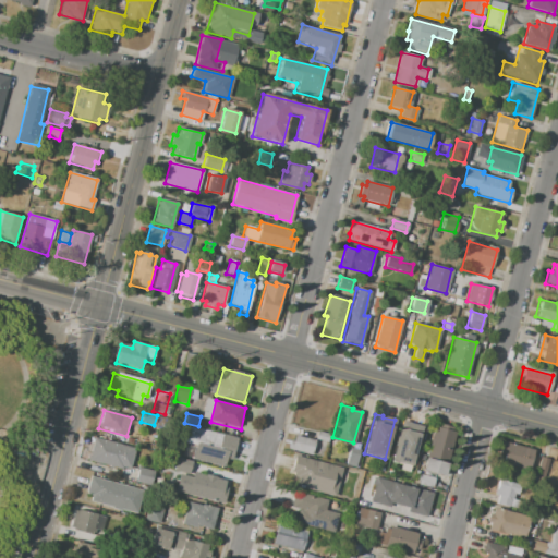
[(401,421),(422,425),(413,464),(392,460),(401,421)]
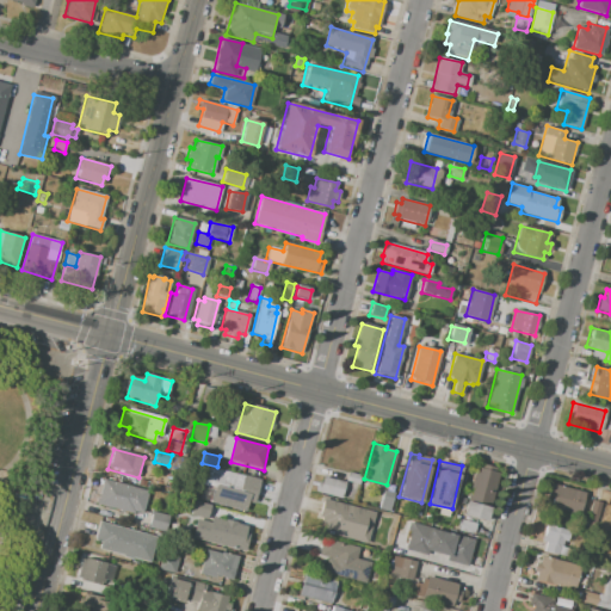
[(474,467),(499,473),(493,503),(468,498),(474,467)]
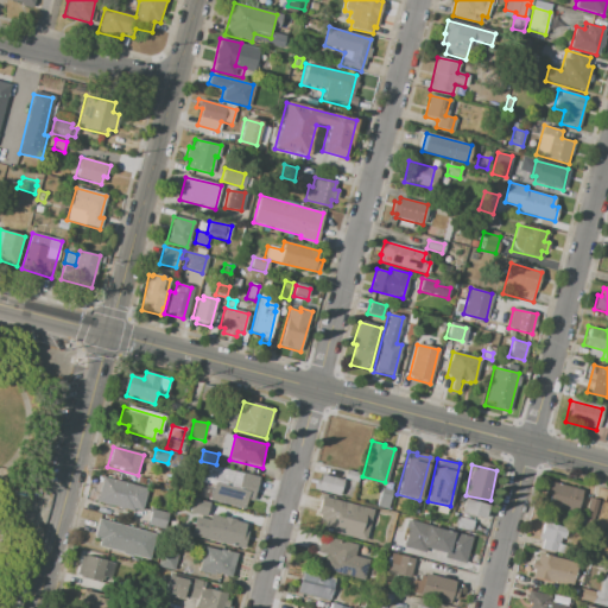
[(344,469),(359,473),(356,481),(343,477),(344,469)]
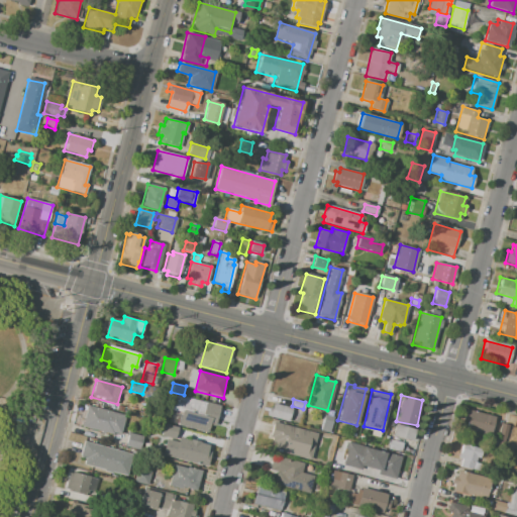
[(273,403),(292,408),(288,422),(267,416),(269,408),(272,409),(273,403)]
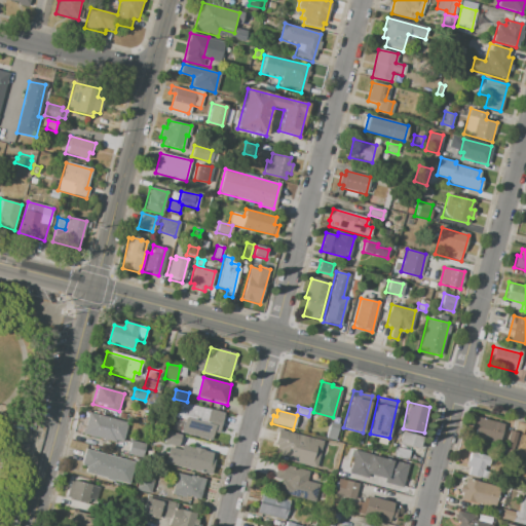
[(88,413),(127,422),(122,442),(115,440),(114,442),(83,435),(83,433),(82,433),(83,427),(85,428),(88,413)]
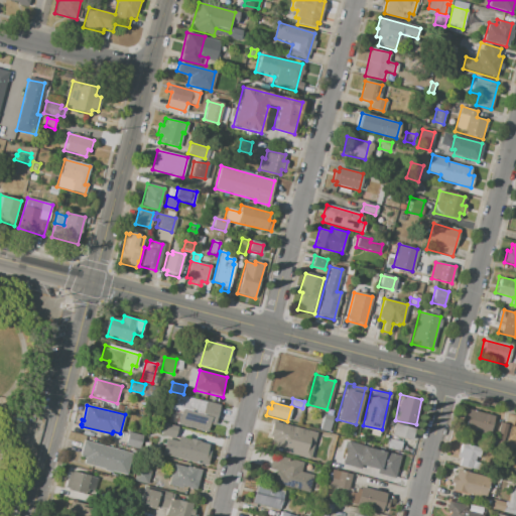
[(191,407),(223,416),(219,431),(186,422),(191,407)]
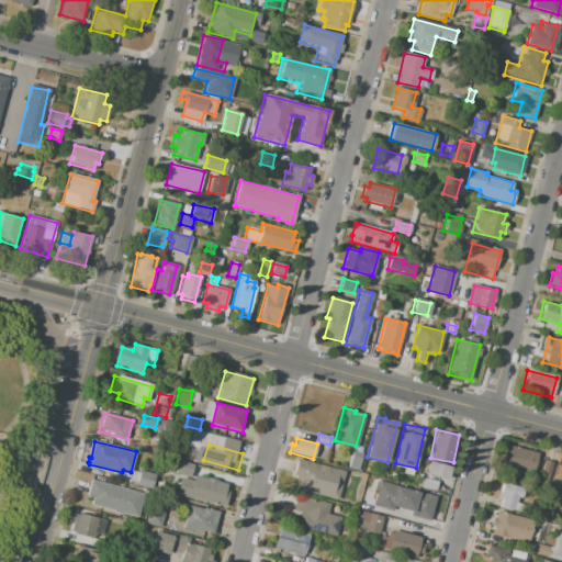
[(176,456),(179,446),(195,450),(192,461),(176,456)]
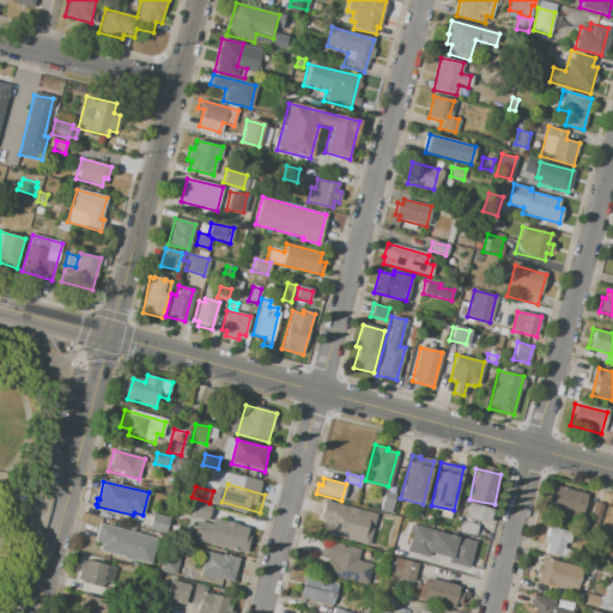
[(588,497),(581,519),(552,510),(556,501),(550,499),(553,486),(588,497)]
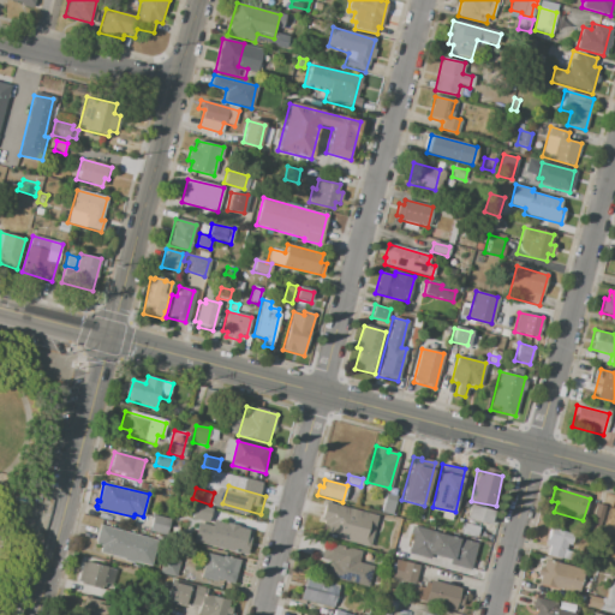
[(384,494),(396,497),(390,515),(380,512),(384,494)]
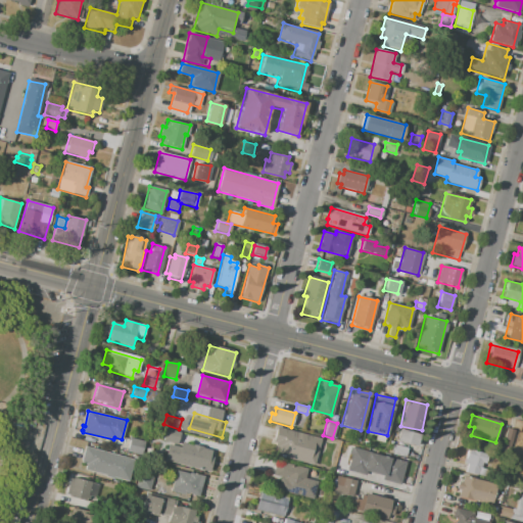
[(277,427),(321,438),(315,466),(285,459),(273,445),(277,427)]
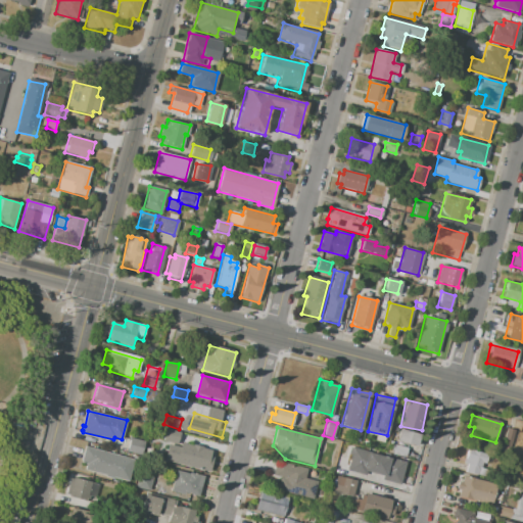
[(399,429),(420,434),(417,447),(396,442),(399,429)]
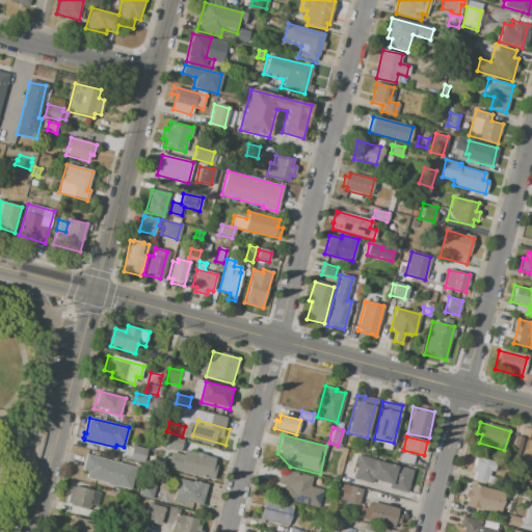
[(515,436),(524,439),(520,454),(512,452),(515,436)]
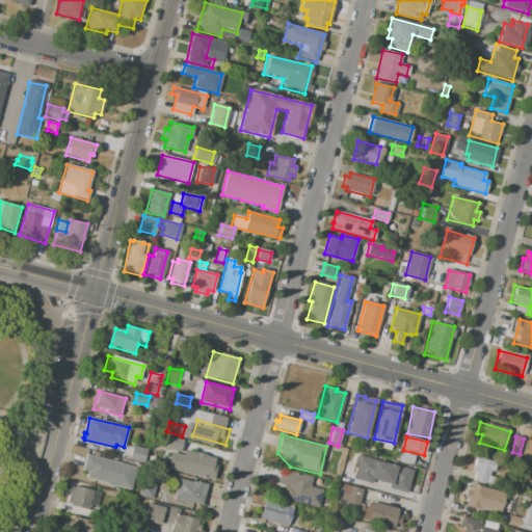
[(165,448),(169,437),(182,441),(179,452),(165,448)]
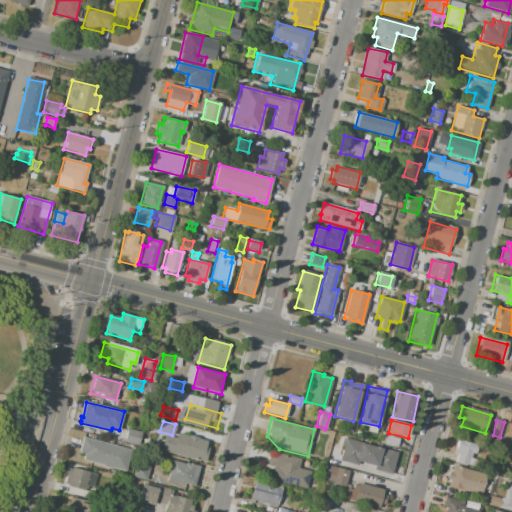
[(134,430),(136,423),(142,425),(141,431),(134,430)]
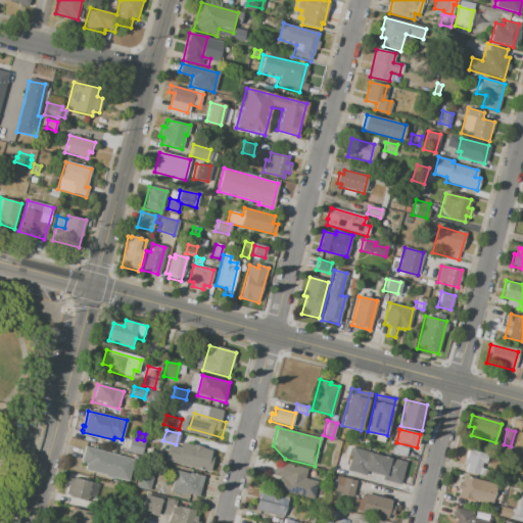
[(130,437),(144,441),(141,456),(126,452),(130,437)]
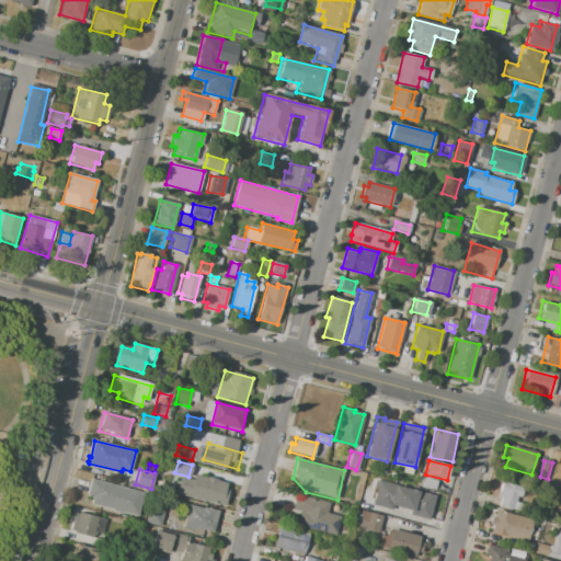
[(224,506),(184,495),(189,479),(193,480),(194,476),(206,479),(207,477),(217,480),(216,481),(227,483),(225,490),(228,491),(224,506)]
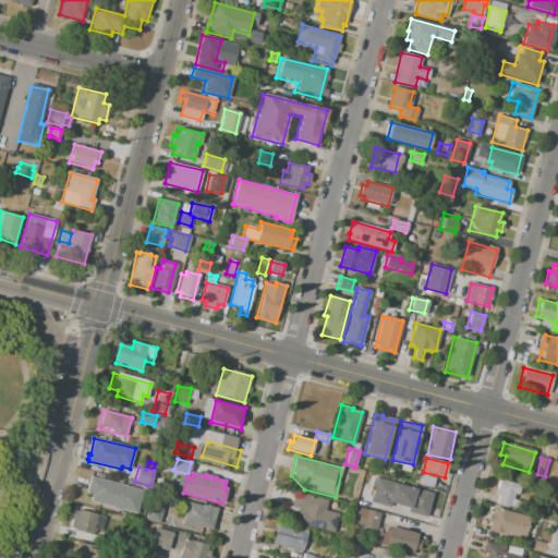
[(421,474),(435,478),(432,488),(419,485),(421,474)]
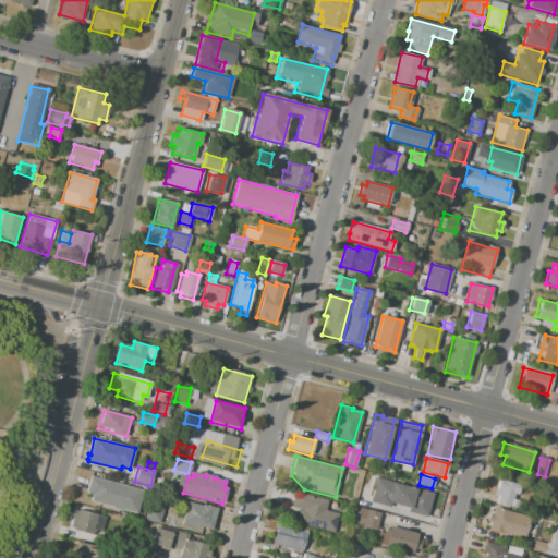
[(91,476),(142,490),(136,513),(121,509),(120,511),(112,509),(112,507),(91,501),(92,495),(86,494),(91,476)]
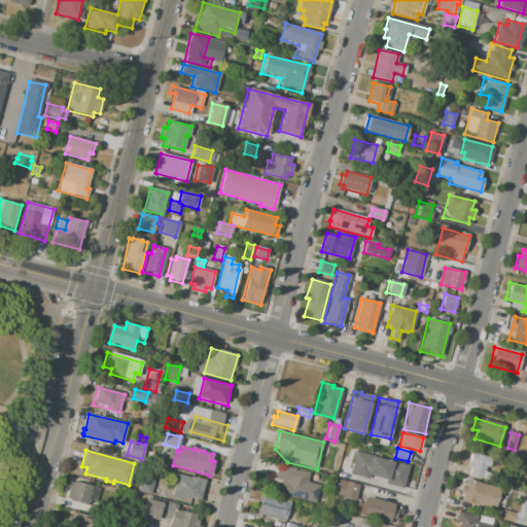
[(355,451),(409,465),(402,489),(384,484),(385,480),(369,475),(367,479),(349,475),(355,451)]
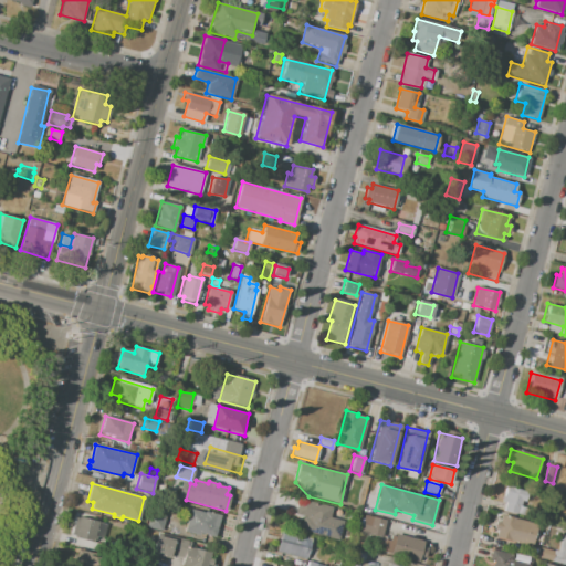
[(506,486),(528,492),(525,502),(522,502),(521,506),(527,509),(525,516),(503,511),(505,503),(502,502),(506,486)]
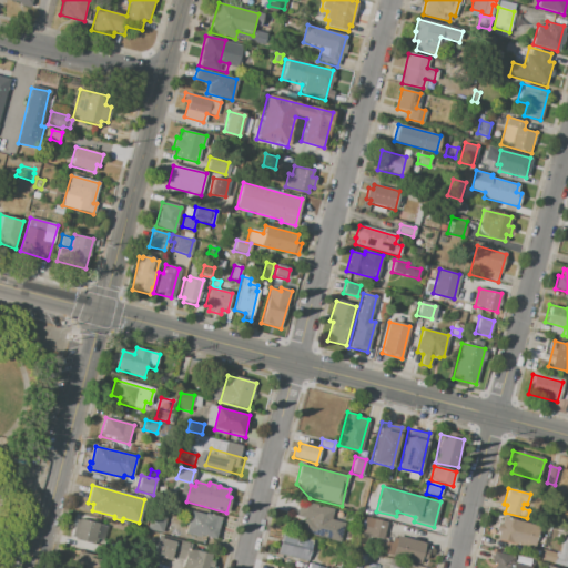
[(301,500),(333,509),(331,519),(346,524),(340,544),(301,533),(304,519),(295,517),(301,500)]
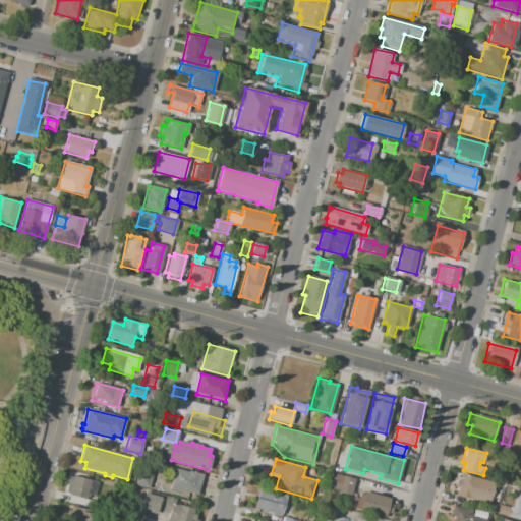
[(174,469),(188,472),(188,470),(203,474),(197,495),(183,491),(183,493),(169,489),(174,469)]
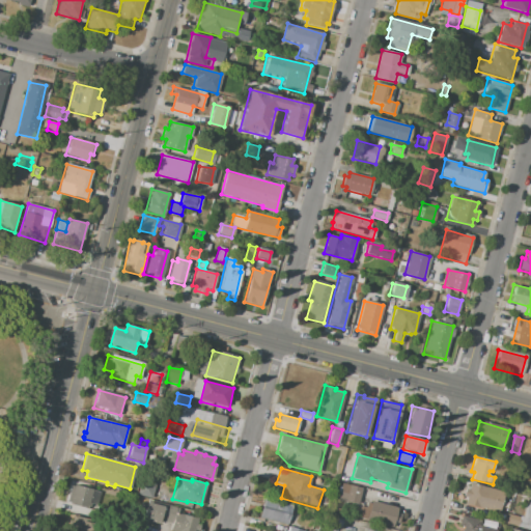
[(137,495),(141,480),(156,484),(151,499),(137,495)]
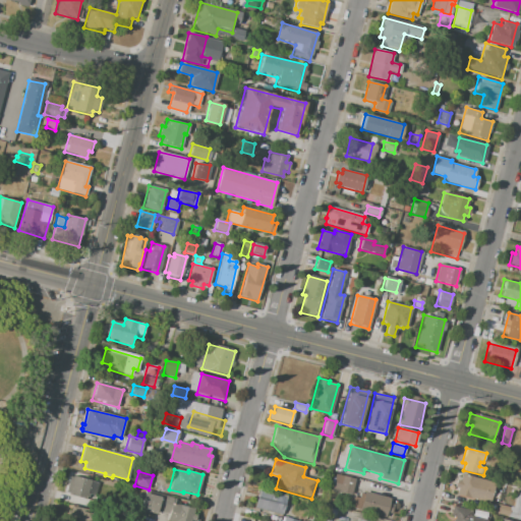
[(462,473),(495,483),(487,506),(455,496),(458,487),(455,486),(457,479),(460,480),(462,473)]
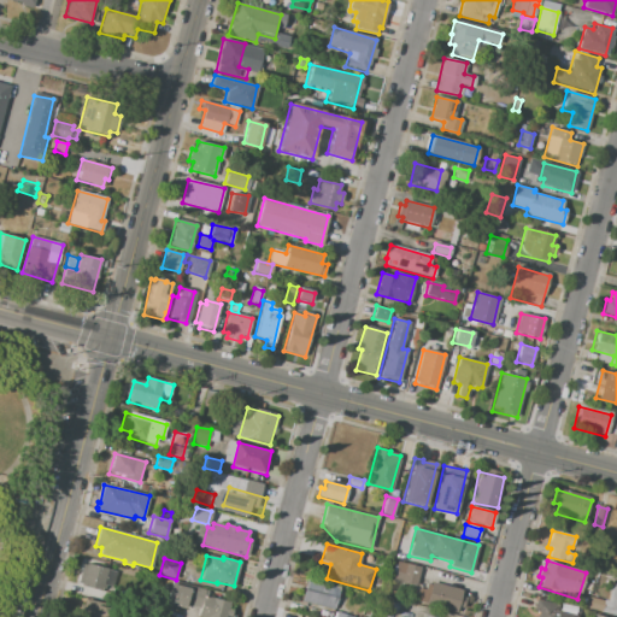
[(421,566),(416,586),(392,580),(394,570),(393,570),(394,565),(395,565),(397,562),(421,566)]
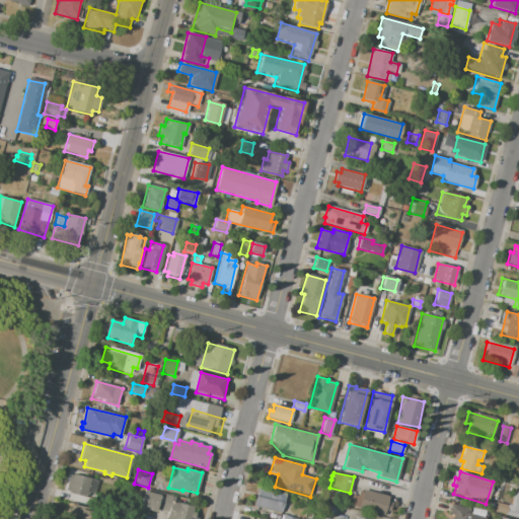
[(70,473),(97,482),(93,497),(66,489),(70,473)]
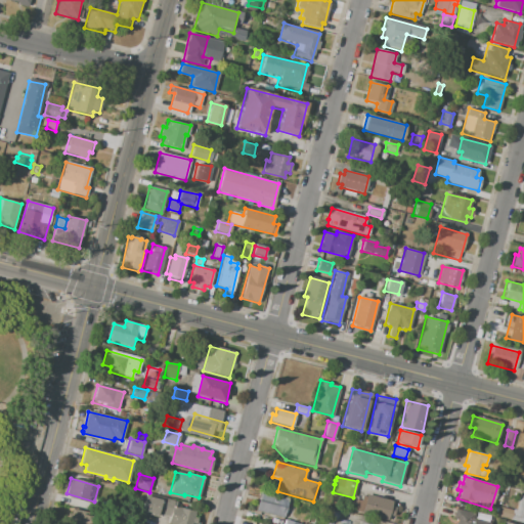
[(260,491),(289,499),(284,518),(254,510),(260,491)]
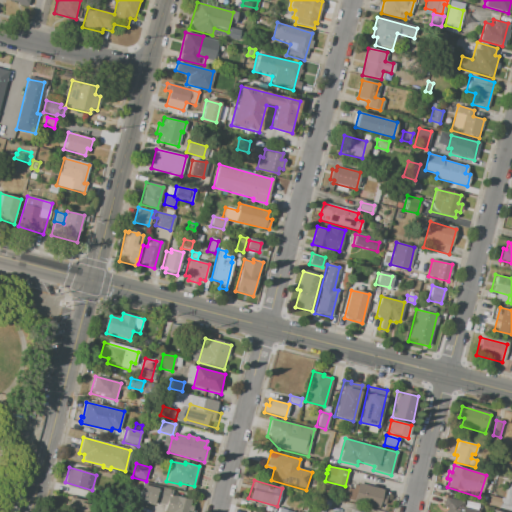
[(511,481),(511,507),(511,511),(498,508),(501,498),(504,499),(508,484),(510,485),(511,481)]
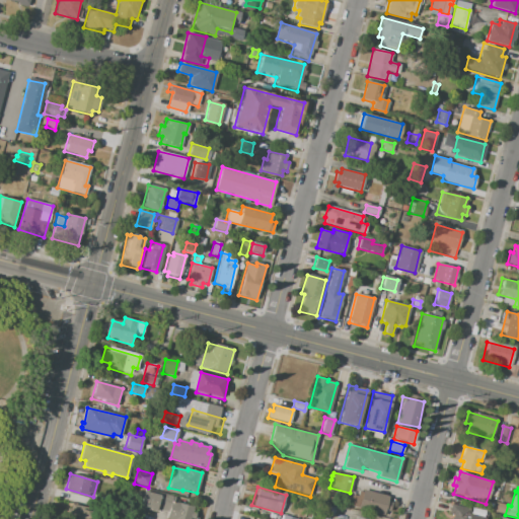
[(135,508),(141,489),(174,496),(172,502),(192,507),(188,518),(166,518),(168,512),(155,509),(154,512),(135,508)]
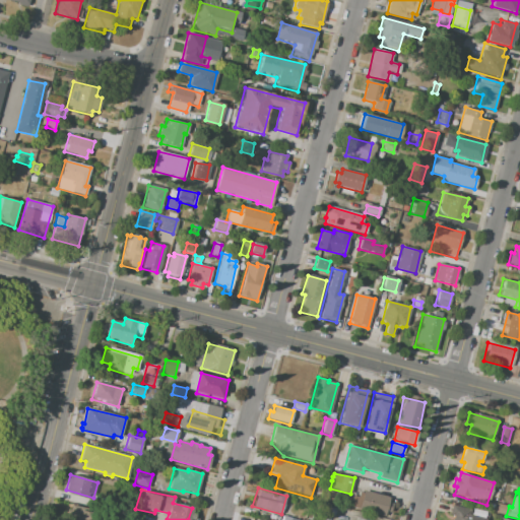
[(364,491),(390,498),(388,503),(392,504),(390,512),(386,511),(385,517),(359,510),(359,509),(349,506),(352,496),(358,497),(359,493),(363,494),(364,491)]
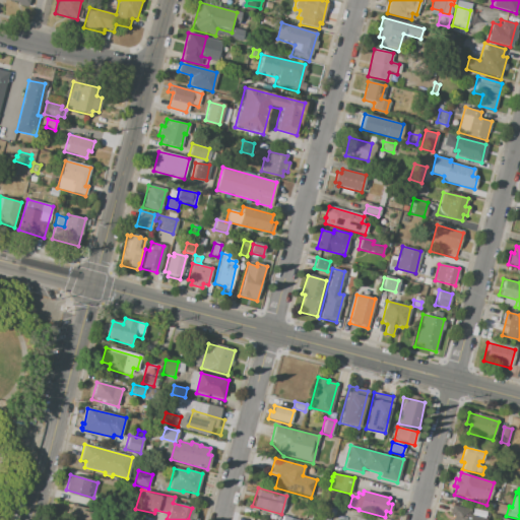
[(494,502),(508,506),(506,516),(491,511),(494,502)]
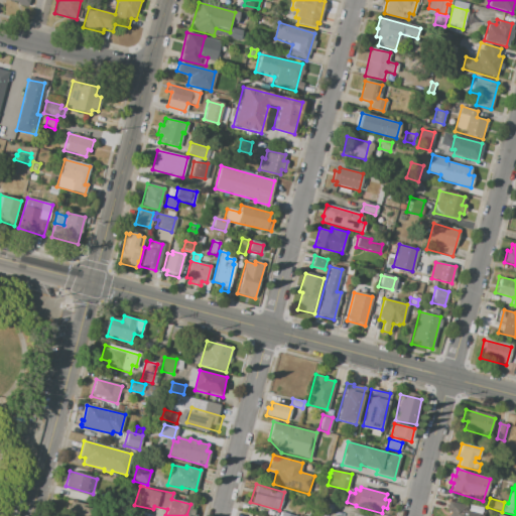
[(321,500),(334,503),(331,513),(318,509),(321,500)]
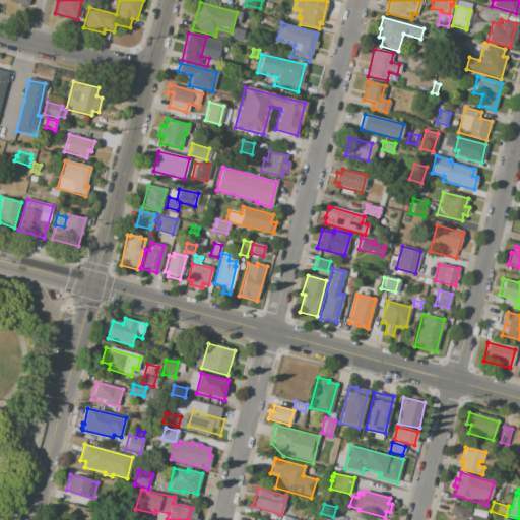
[(454,519),(455,519),(458,508),(472,513),(471,517),(480,519),(454,519)]
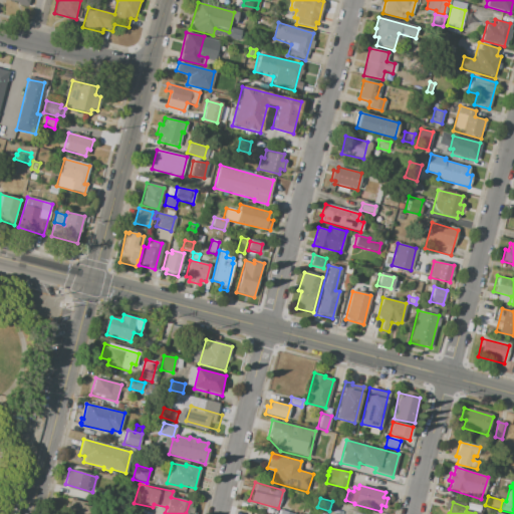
[(75,513),(79,503),(98,510),(96,513),(75,513)]
